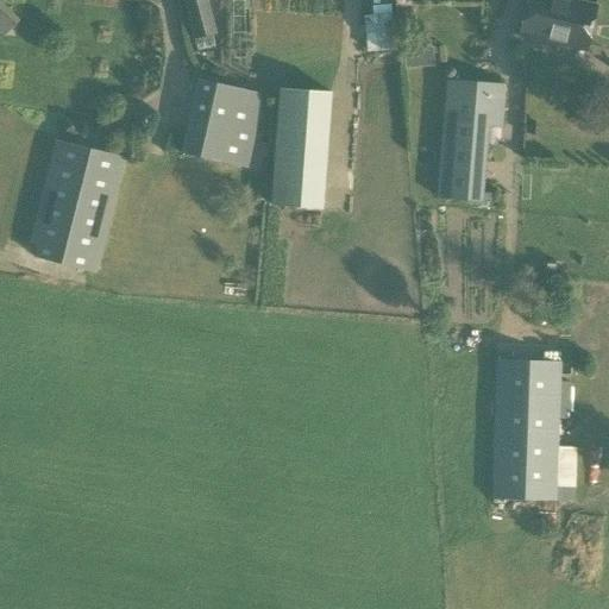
[(215,35),(206,0),(181,0),(193,41),(215,35)]
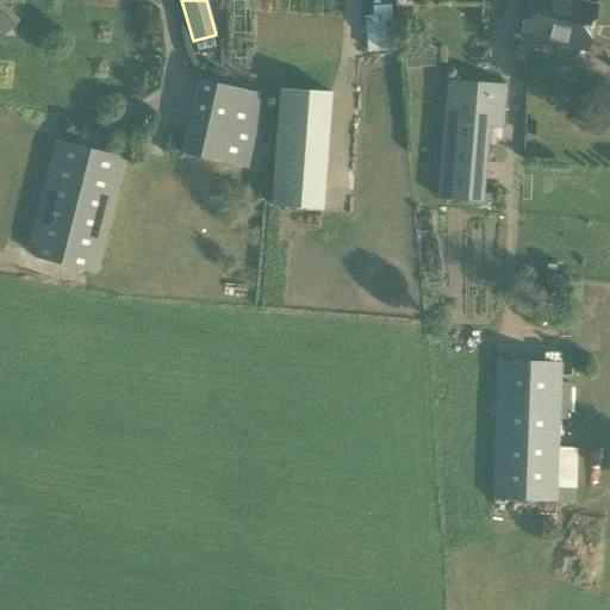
[(585,53),(590,31),(596,7),(564,0),(528,0),(520,37),(585,53)]
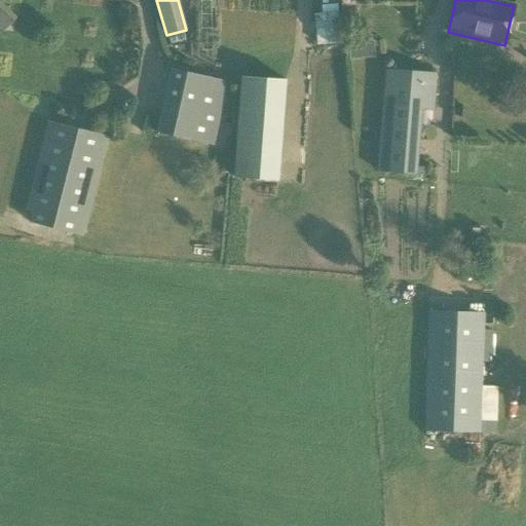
[(0,3),(0,26),(2,28),(13,16),(0,3)]
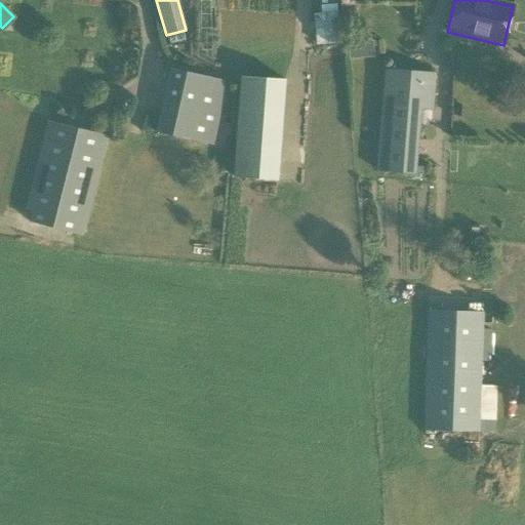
[(313,14),(316,45),(339,43),(336,12),(313,14)]
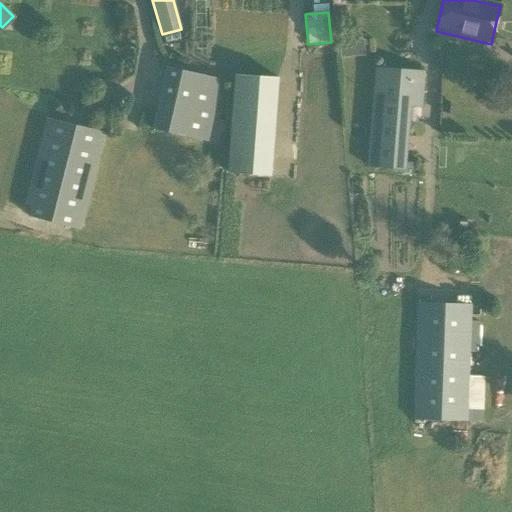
[(353,53),(353,41),(340,42),(340,54),(353,53)]
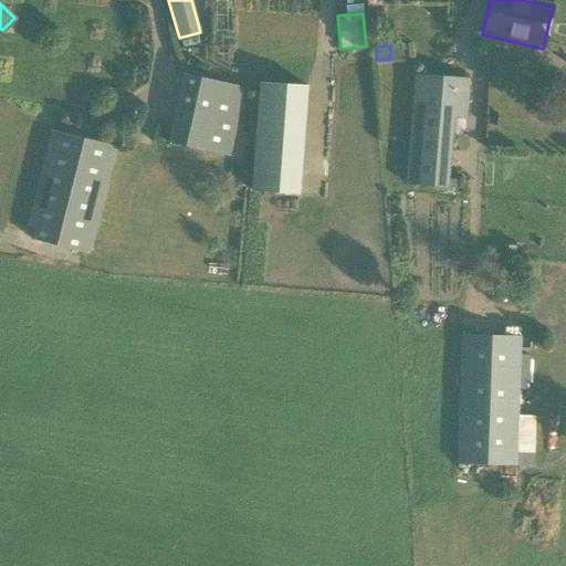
[(228,157),(243,88),(184,75),(168,144),(228,157)]
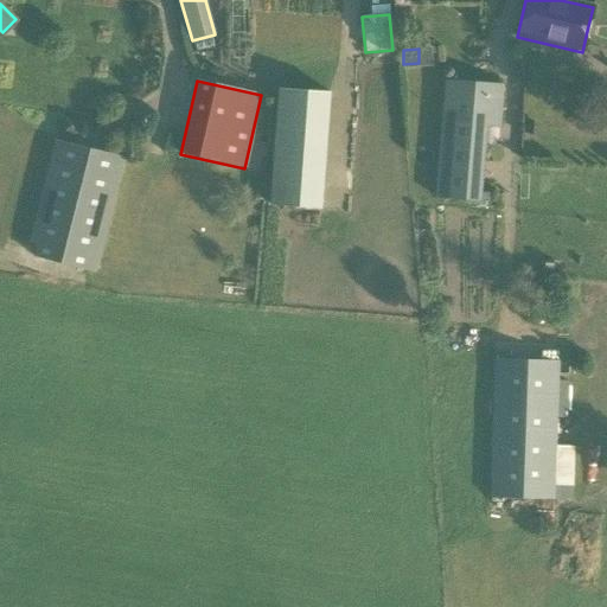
[(505,87),(448,81),(436,197),(480,202),(487,125),(500,126),(505,87)]
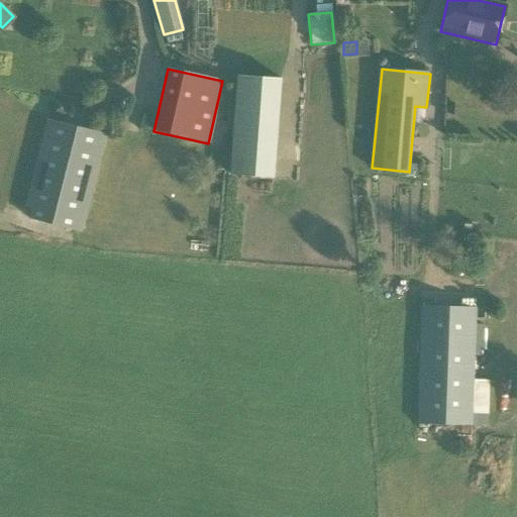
[(236,76),(229,176),(274,179),(281,79),(236,76)]
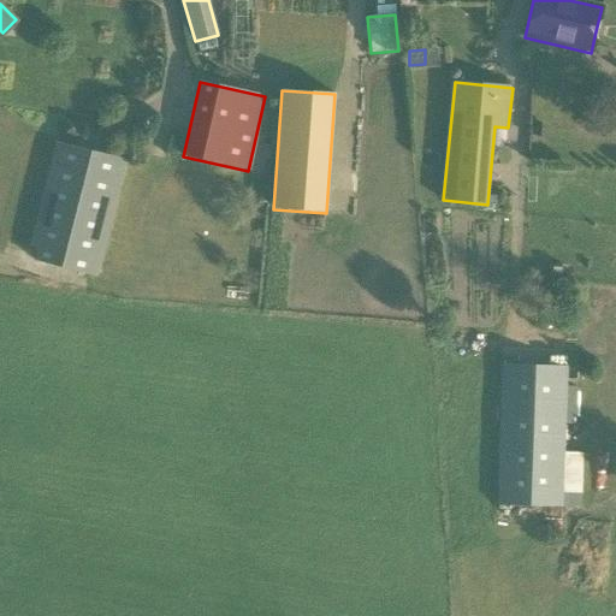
[(31,258),(37,259),(83,271),(86,259),(98,262),(123,160),(52,141),(25,244),(35,247),(31,258)]
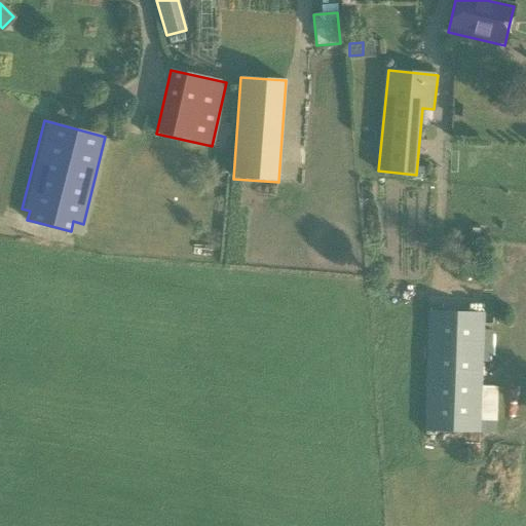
[(495,420),(479,420),(481,362),(490,362),(491,332),(482,332),(482,312),(427,310),(423,431),(478,434),(495,434),(495,420)]
